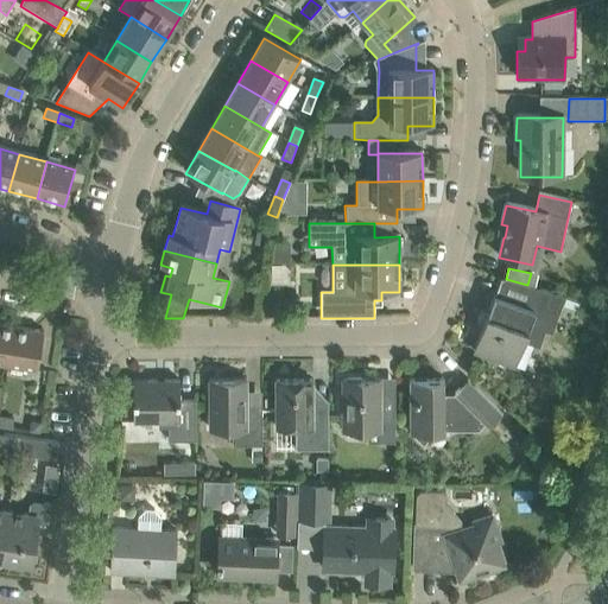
[(495,298),(474,354),(500,363),(501,357),(517,363),(524,343),(539,349),(549,324),(556,326),(567,297),(531,286),(523,307),(495,298)]
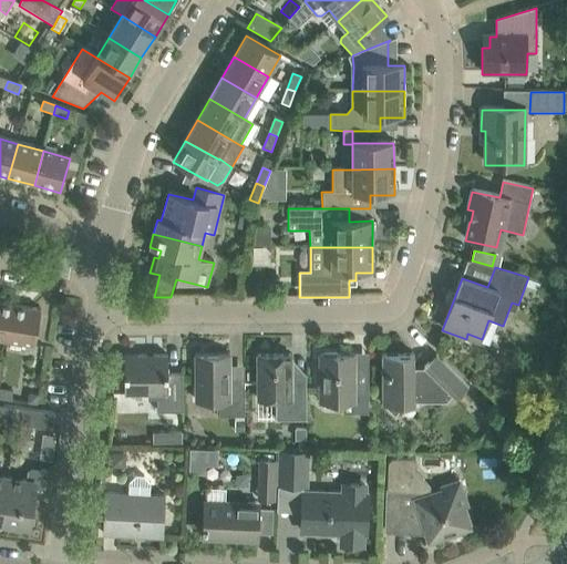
[(0,340),(8,342),(14,307),(0,304),(0,340)]
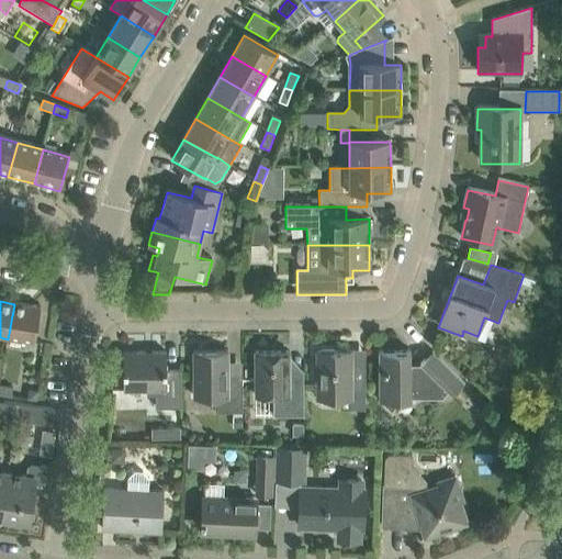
[(41,309),(14,304),(8,339),(34,344),(41,309)]
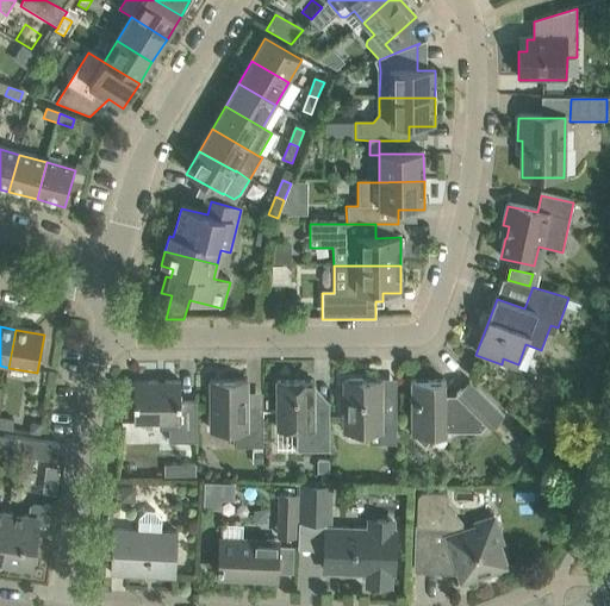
[(180,383),(134,385),(134,425),(161,425),(161,431),(169,431),(169,444),(197,444),(197,404),(180,404),(180,383)]
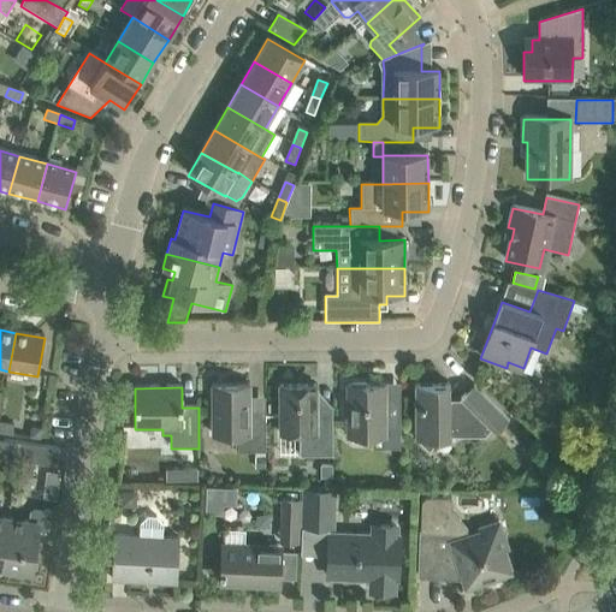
[(249,387),(212,387),(212,437),(235,437),(235,453),(266,453),(266,423),(249,423),(249,387)]
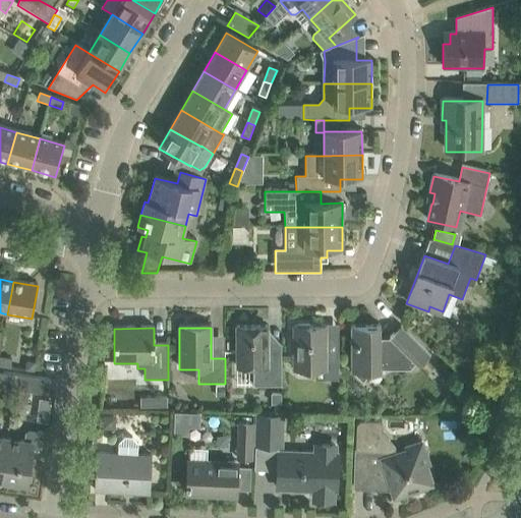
[(268,328),(236,328),(237,368),(253,368),(253,387),(282,387),(281,346),(270,346),(268,344),(268,328)]
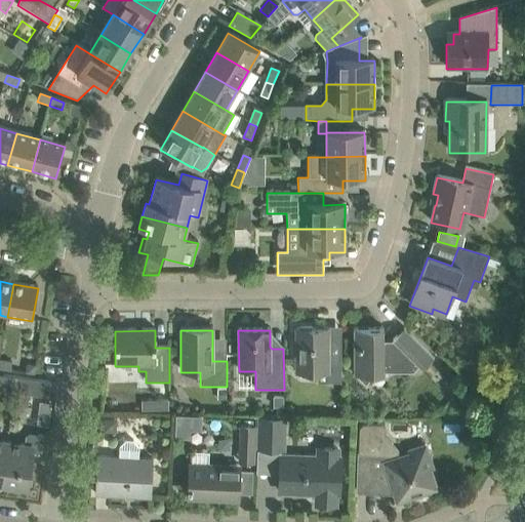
[(296,374),(318,374),(318,385),(341,385),(341,356),(328,357),(328,330),(295,330),(296,374)]
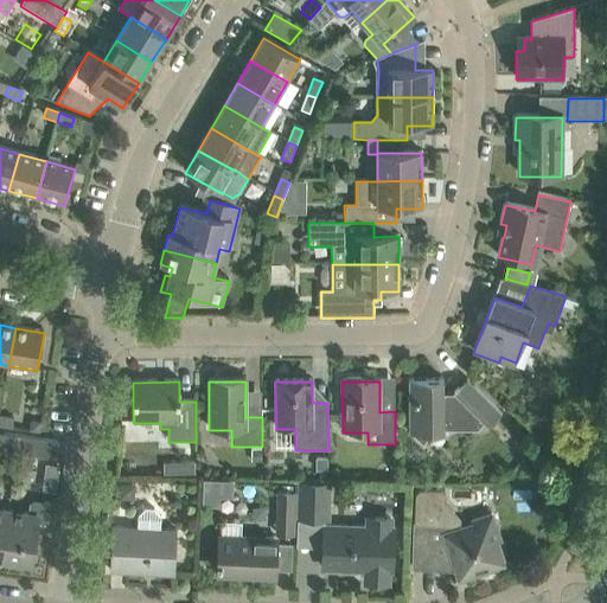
[(409,425),(406,429),(409,432),(409,435),(411,435),(421,442),(429,435),(443,435),(443,432),(477,431),(484,424),(489,429),(502,415),(473,387),(467,382),(466,383),(459,390),(454,395),(454,396),(452,398),(443,398),(443,382),(409,382),(409,425)]
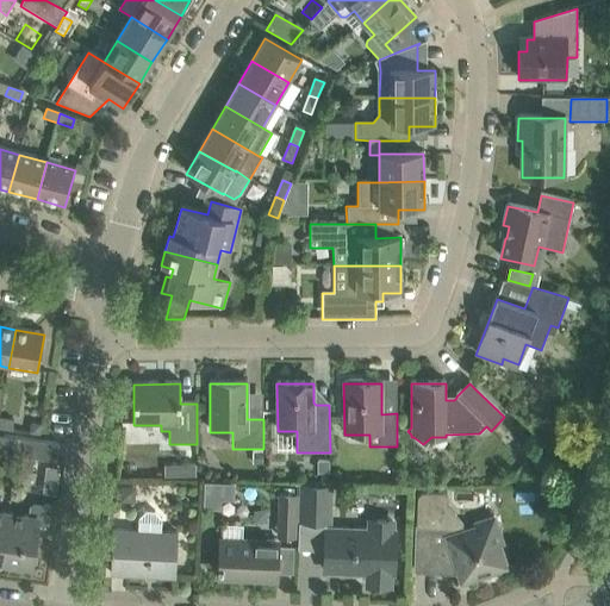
[(22,433),(61,435),(62,419),(22,418),(22,433)]
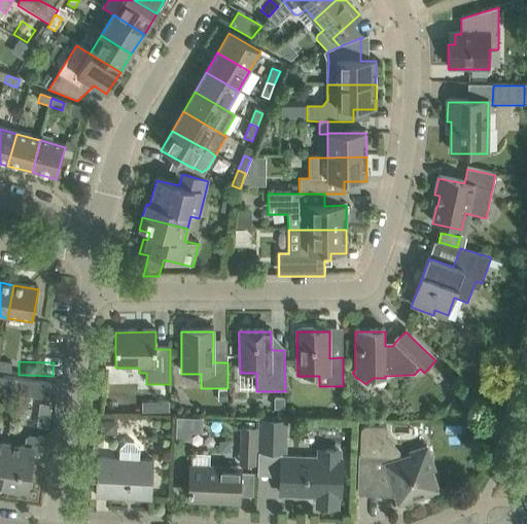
[(12,364),(0,362),(0,371),(11,373),(12,364)]
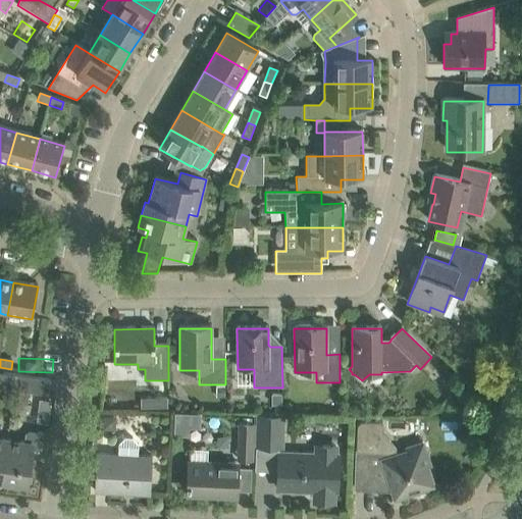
[(50,381),(15,377),(14,392),(48,397),(50,381)]
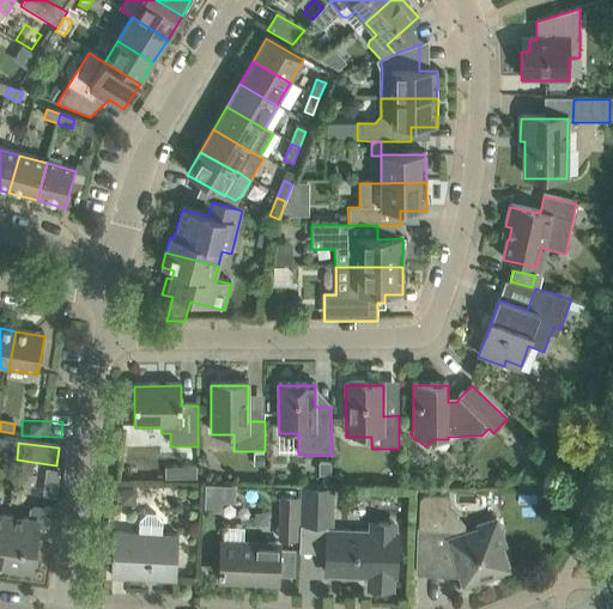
[(263,457),(254,457),(254,469),(263,469),(263,457)]
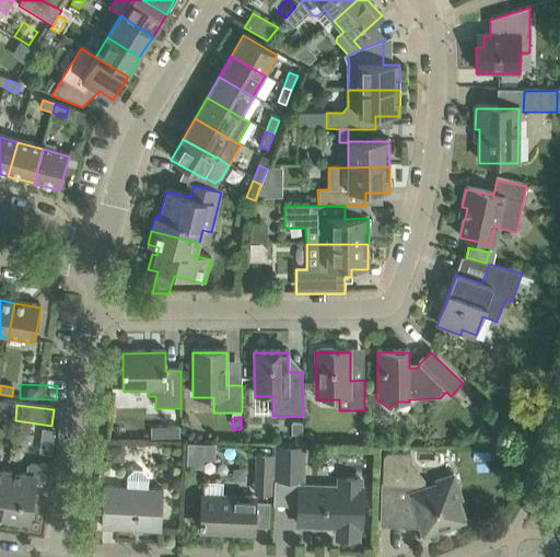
[(193,421),(194,442),(216,441),(216,421),(193,421)]
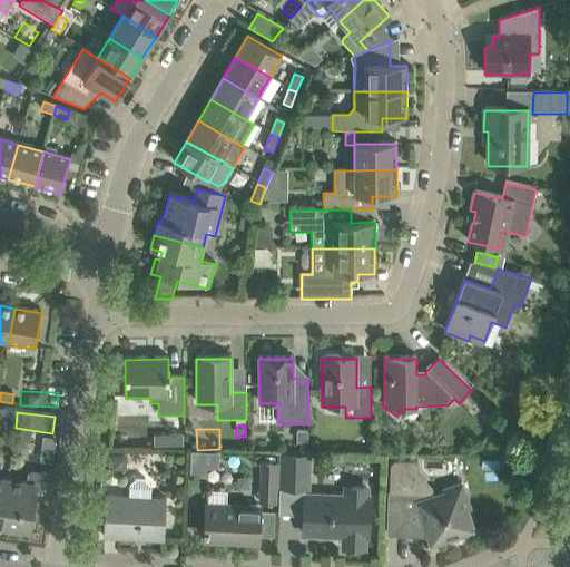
[(307,431),(296,431),(296,445),(307,445),(307,431)]
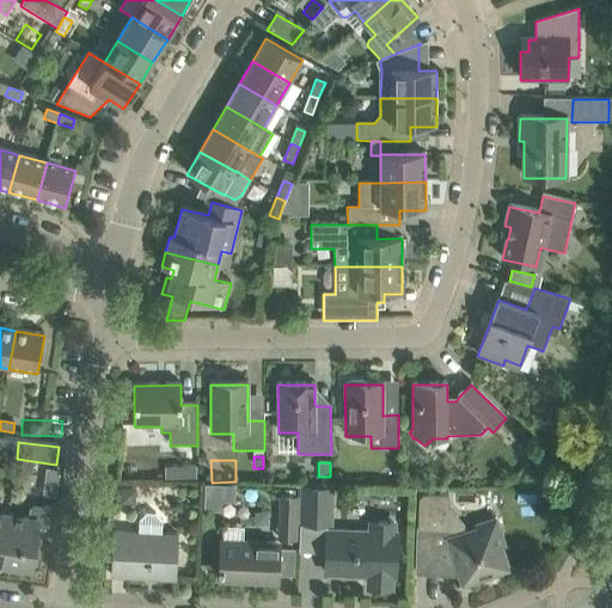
[(46,471),(44,479),(59,481),(60,472),(46,471)]
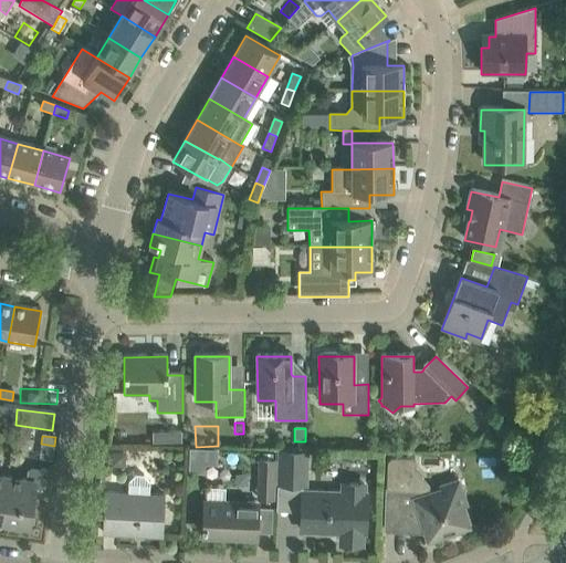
[(280,455),(279,486),(305,487),(306,456),(280,455)]
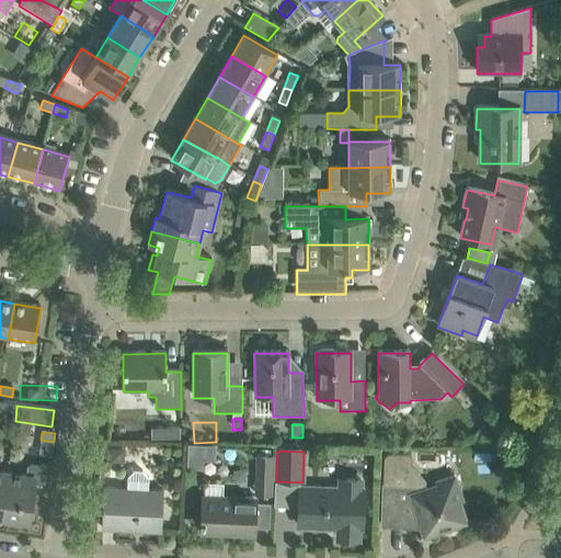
[(385,462),(382,489),(381,489),(381,527),(433,528),(433,535),(467,524),(461,507),(464,505),(455,477),(436,484),(439,491),(425,496),(425,490),(428,487),(412,467),(413,455),(390,455),(388,455),(386,456),(386,457),(385,462)]
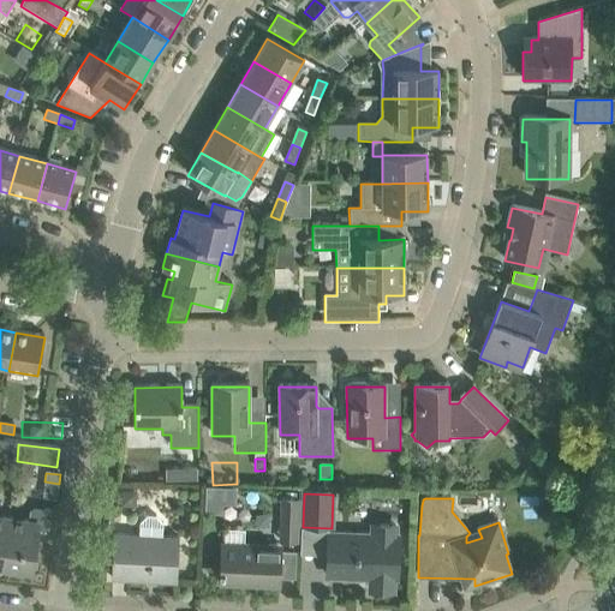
[(281,499),(280,541),(297,541),(298,499),(281,499)]
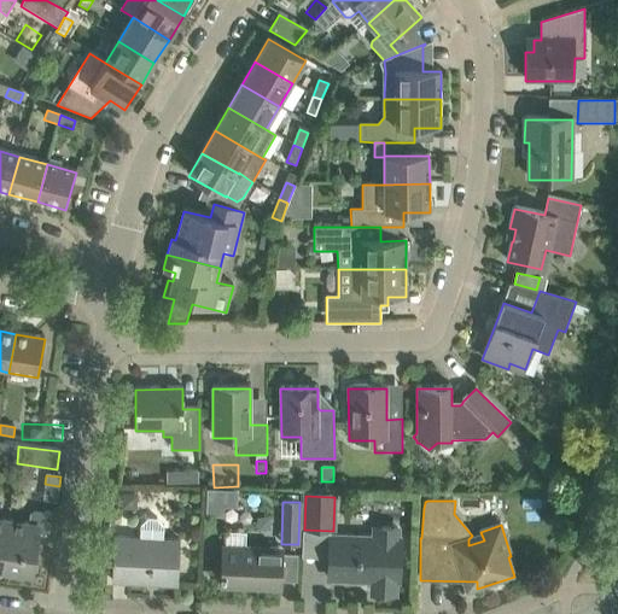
[(29,525),(9,522),(1,569),(33,574),(38,536),(48,537),(51,513),(35,510),(30,514),(29,525)]
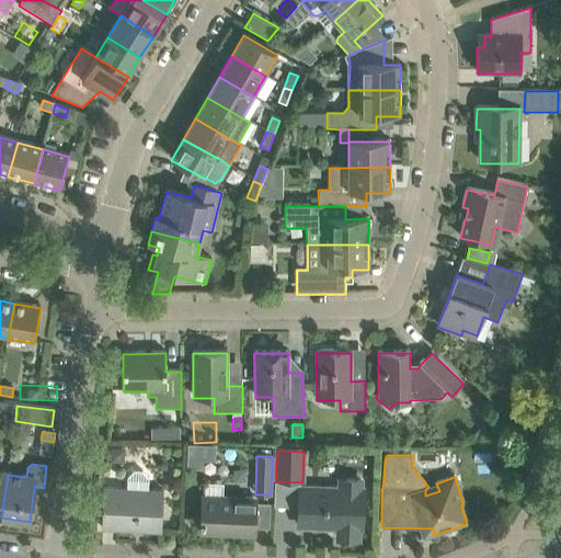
[(128,478),(127,491),(104,489),(101,530),(161,533),(163,493),(149,492),(149,479),(144,473),(135,471),(128,478)]
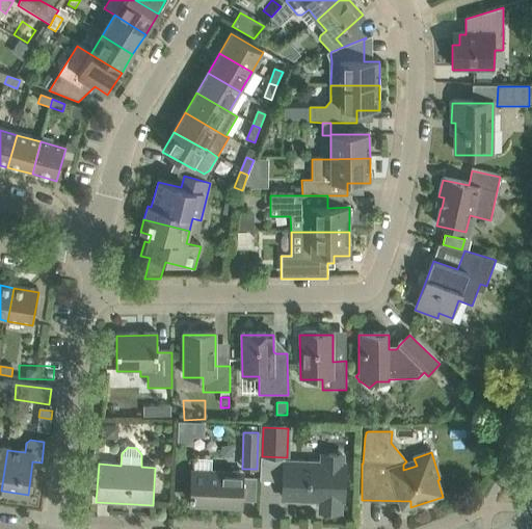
[(285,464),(283,500),(311,501),(311,499),(320,499),(320,512),(340,512),(340,502),(343,502),(344,466),(342,466),(342,457),(322,456),(322,465),(285,464)]
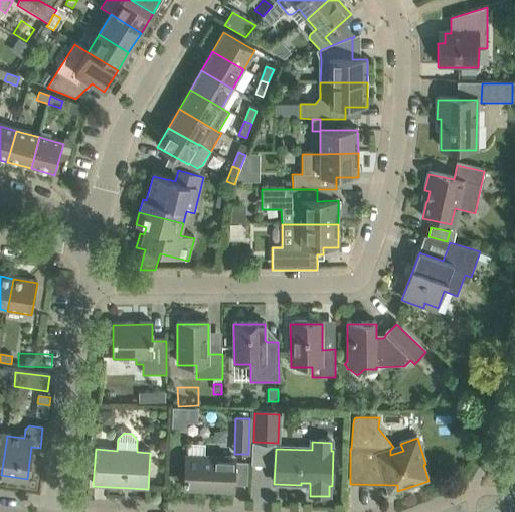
[(186,457),(184,491),(233,493),(235,459),(186,457)]
